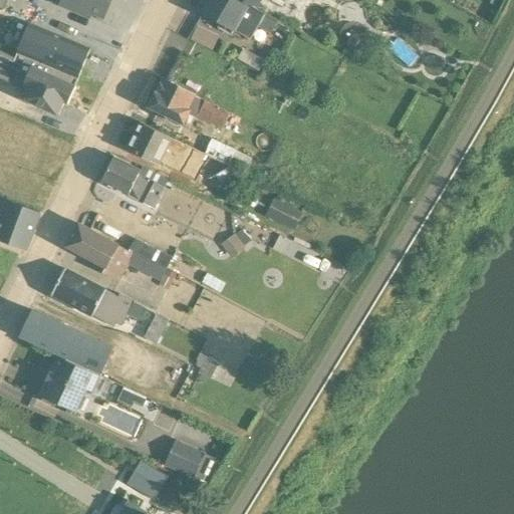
[(91,12),(103,17),(110,0),(61,0),(60,4),(88,17),(91,12)]
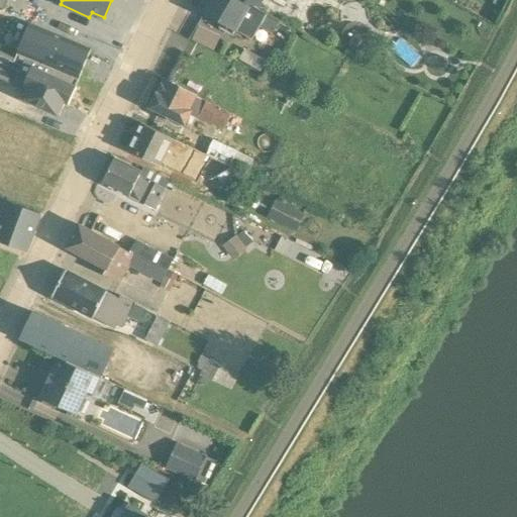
[(238,0),(211,0),(203,14),(222,23),(220,28),(233,36),(236,31),(251,40),(261,25),(274,33),(277,29),(287,35),(291,28),(259,10),(238,0)]
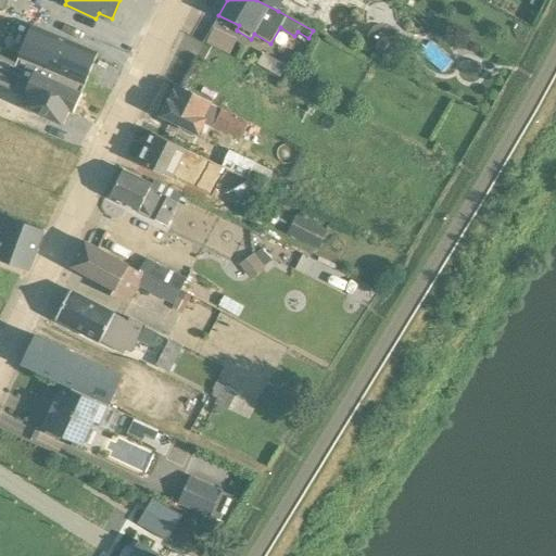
[(367,0),(373,2),(374,0),(258,0),(278,11),(282,0),(367,0)]
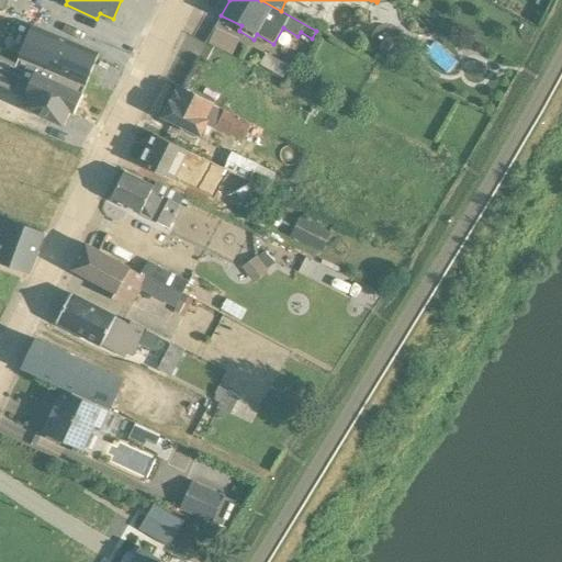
[(239,38),(214,26),(206,44),(232,56),(239,38)]
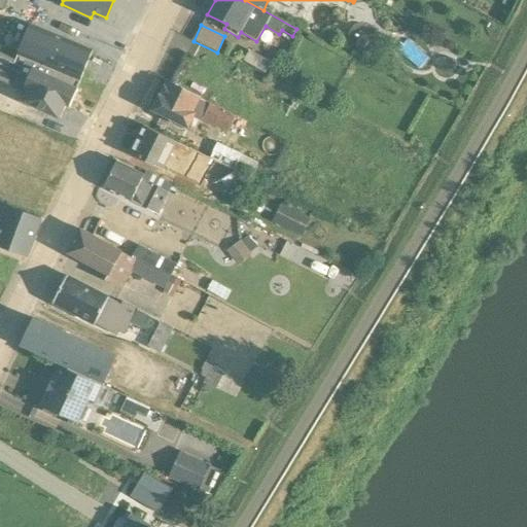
[(79,81),(93,50),(92,50),(32,27),(18,56),(79,81)]
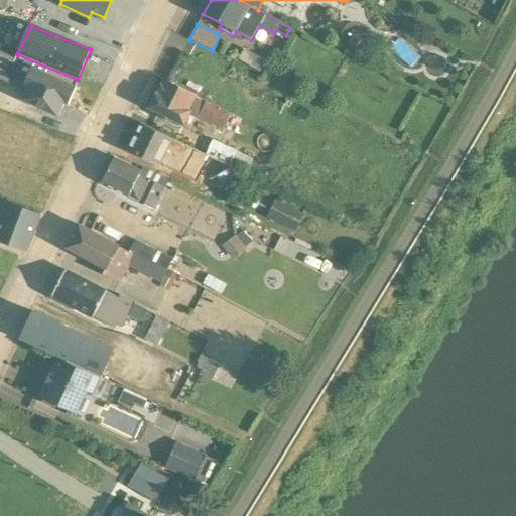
[(51,101),(84,115),(94,92),(44,67),(2,49),(0,51),(0,78),(14,85),(19,76),(38,83),(55,92),(51,101)]
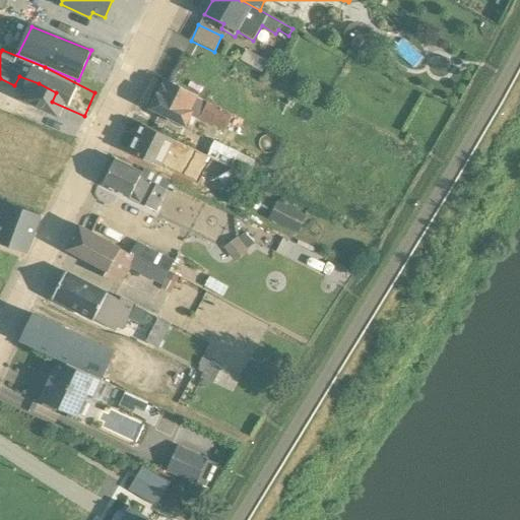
[(165,79),(148,109),(161,116),(179,127),(186,127),(193,116),(233,134),(241,119),(165,79)]
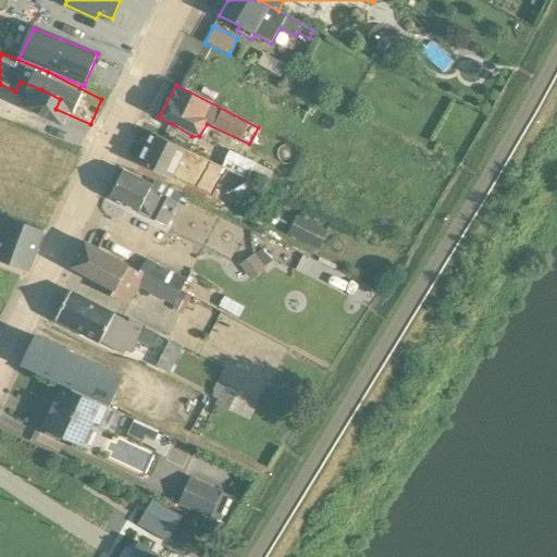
[(152,134),(138,161),(185,184),(192,171),(220,184),(226,194),(249,181),(152,134)]
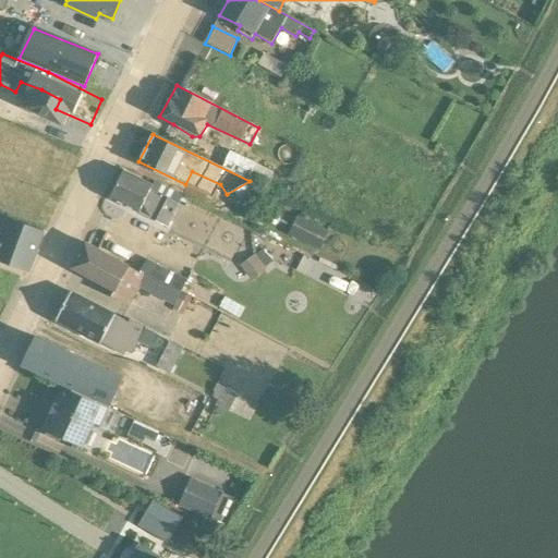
[(265,189),(274,172),(230,150),(222,167),(265,189)]
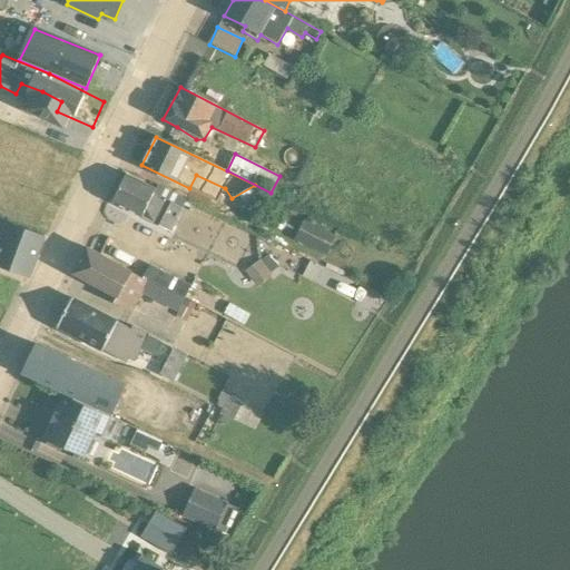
[(127,174),(112,203),(170,232),(186,199),(158,185),(156,188),(127,174)]
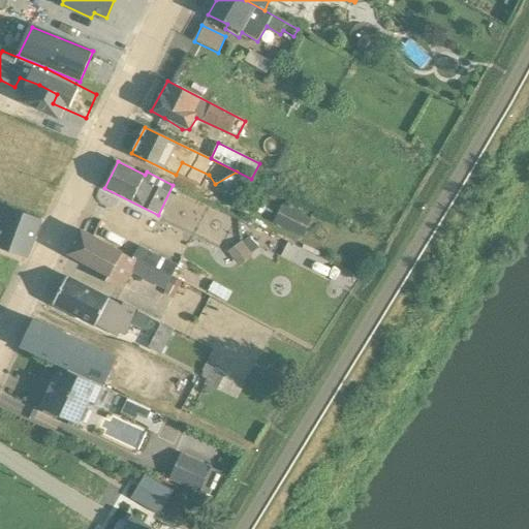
[(223,180),(231,194),(253,182),(251,179),(237,172),(223,180)]
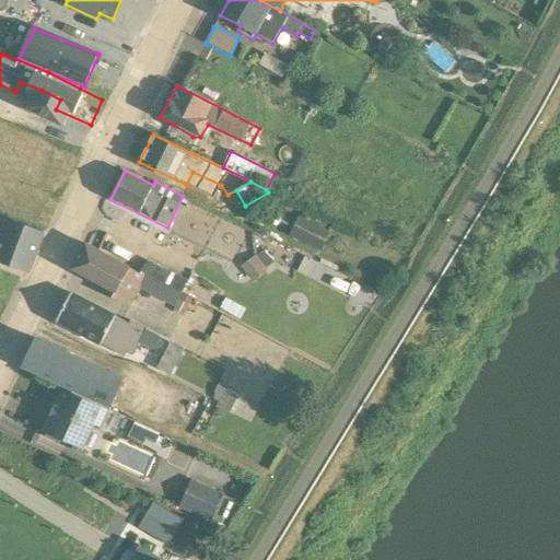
[(301,214),(293,232),(324,245),(331,226),(301,214)]
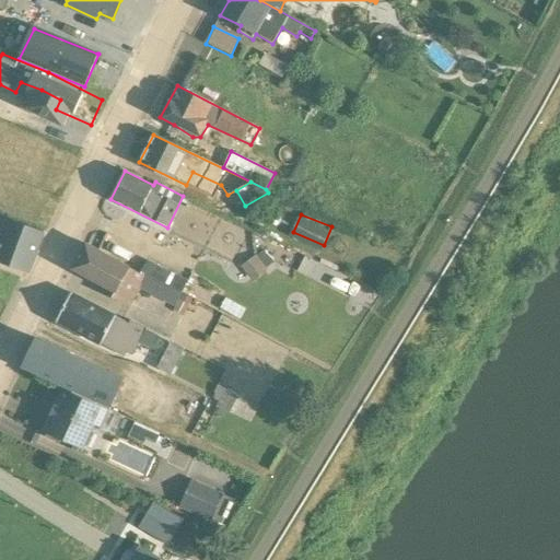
[(0,233),(0,261),(27,273),(43,232),(1,217),(0,219),(0,233),(0,234),(0,233)]
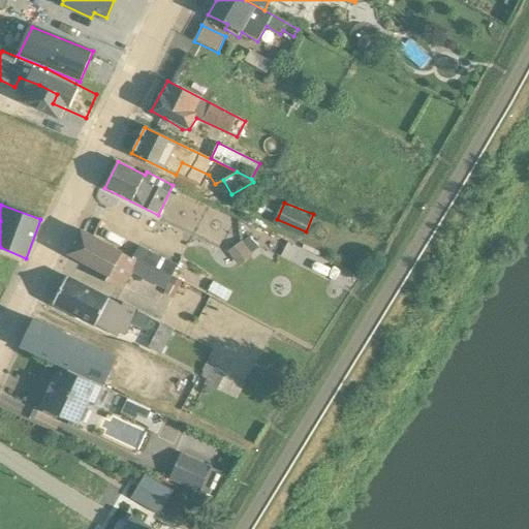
[(163,292),(174,298),(182,283),(181,283),(82,231),(69,253),(107,277),(105,281),(123,290),(132,273),(165,289),(163,292)]
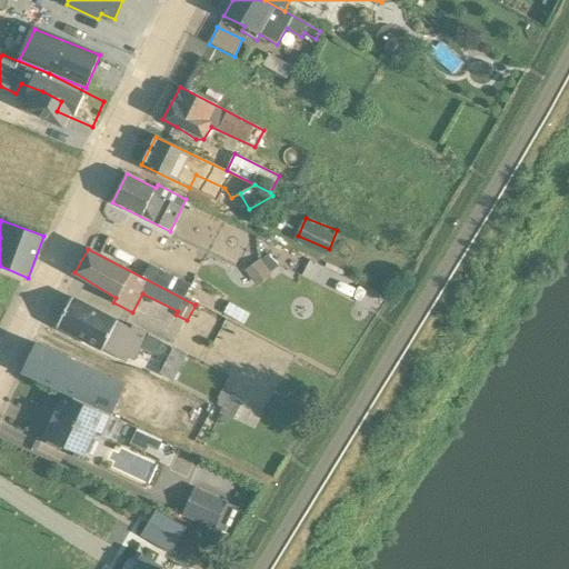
[(258,281),(273,271),(263,257),(248,267),(258,281)]
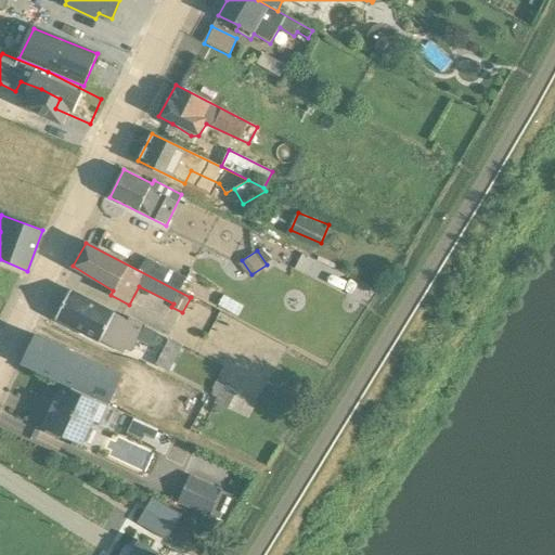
[(146,258),(140,270),(179,291),(186,279),(146,258)]
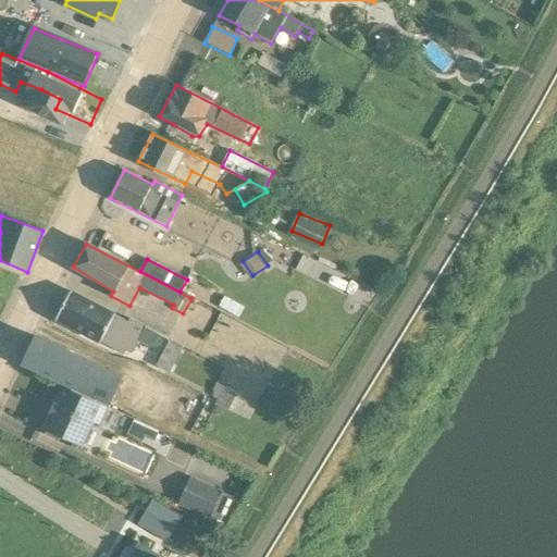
[(72,291),(56,321),(98,344),(100,342),(131,358),(137,342),(149,347),(156,333),(130,320),(128,322),(115,314),(115,313),(72,291)]
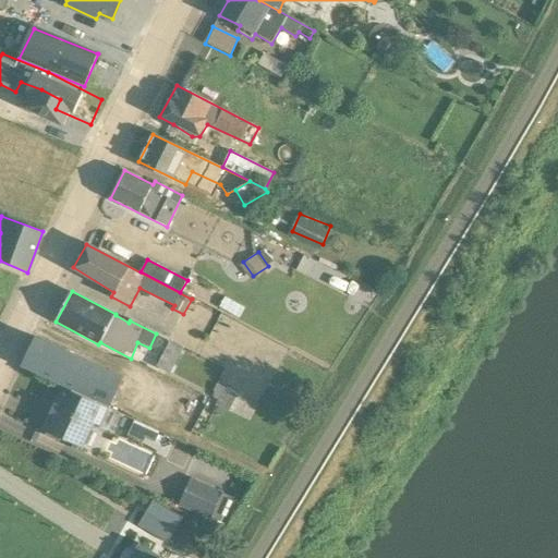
[(244,307),(225,298),(219,307),(239,318),(244,307)]
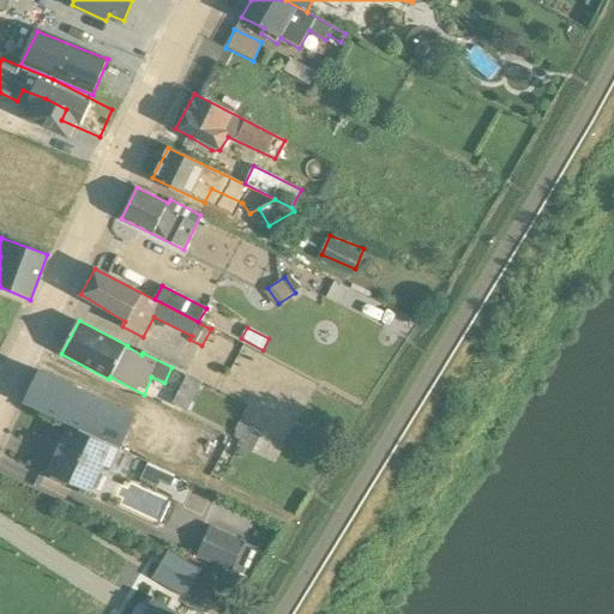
[(67,425),(120,449),(134,417),(136,415),(40,371),(24,404),(67,425)]
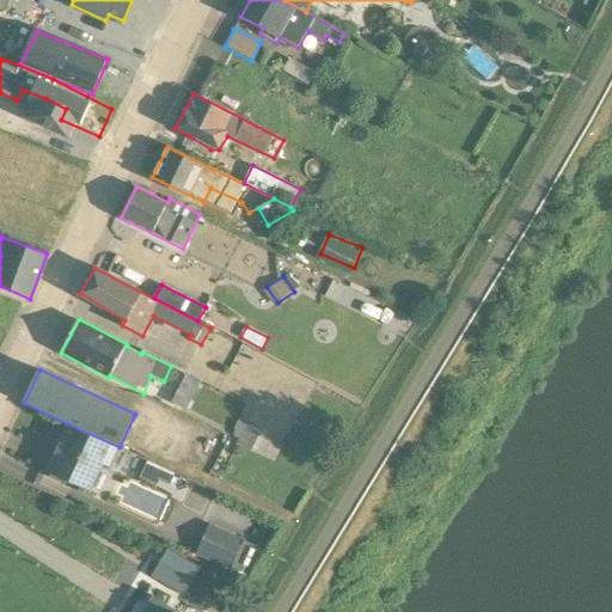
[(187,410),(202,381),(187,373),(171,403),(187,410)]
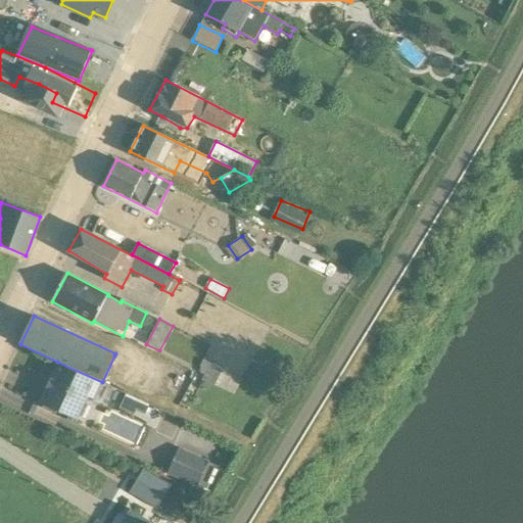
[(211,365),(202,360),(199,366),(201,367),(199,372),(204,375),(202,380),(214,386),(222,368),(212,364),(211,365)]
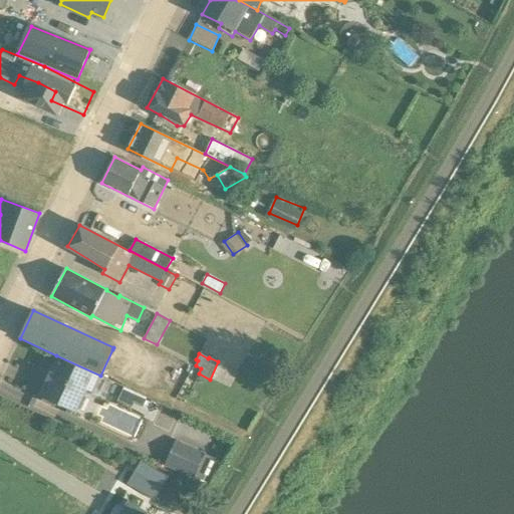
[(56,355),(38,395),(44,398),(42,401),(55,407),(56,404),(76,413),(86,390),(94,394),(102,376),(100,375),(56,355)]
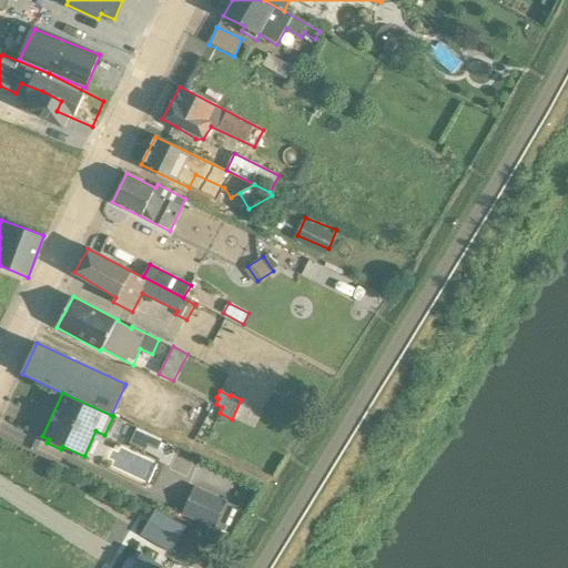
[(158,449),(161,442),(135,430),(130,443),(145,450),(148,445),(158,449)]
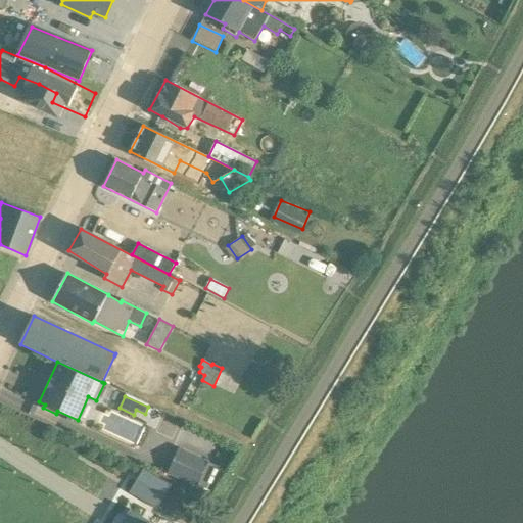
[(179,447),(168,474),(196,488),(197,485),(210,490),(220,470),(207,464),(208,461),(179,447)]
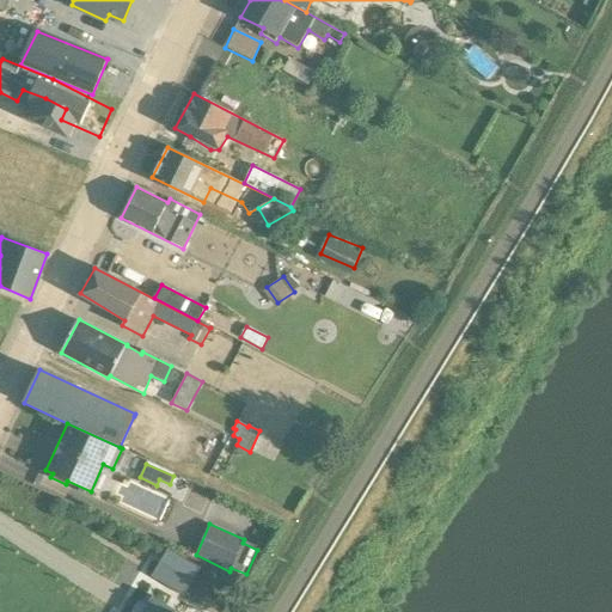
[(170,545),(157,574),(189,589),(202,560),(170,545)]
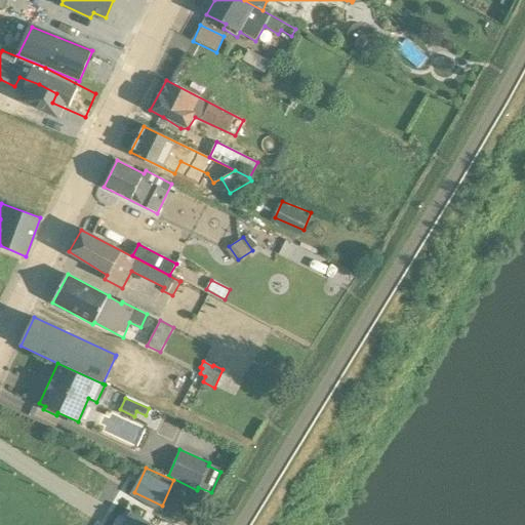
[(151,524),(135,516),(129,524),(151,524)]
